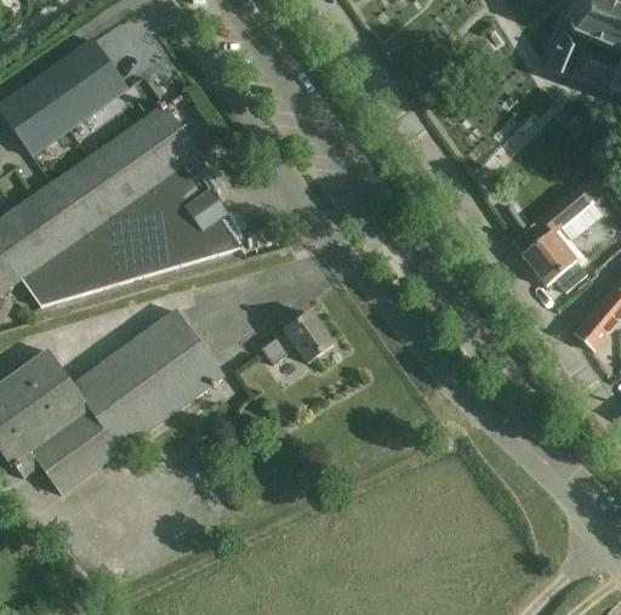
[(573,0),(545,68),(620,100),(620,0),(573,0)]
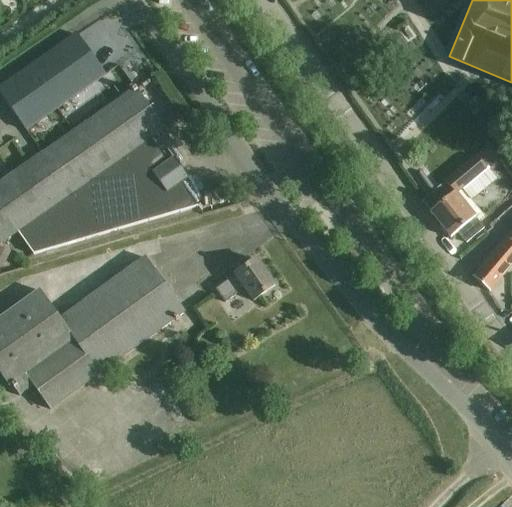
[(75,31),(0,83),(0,91),(25,127),(103,71),(75,31)]
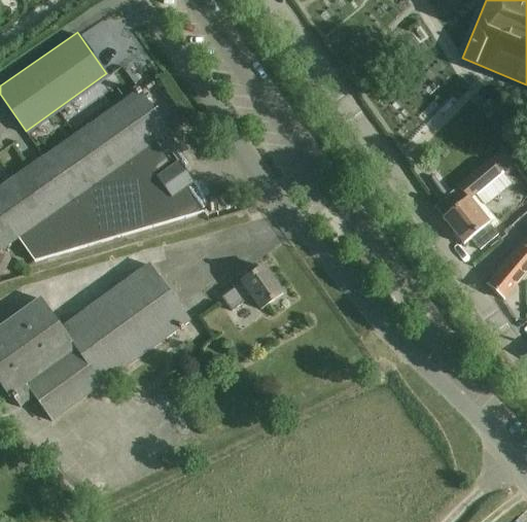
[(138,89),(0,184),(0,248),(18,237),(33,259),(203,209),(186,186),(194,181),(177,159),(171,164),(153,140),(168,131),(138,89)]
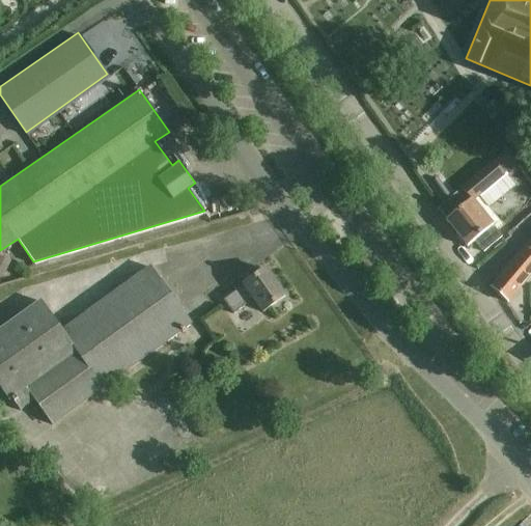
[(482,249),(499,236),(501,233),(495,226),(500,221),(478,194),(503,173),(506,176),(522,164),(506,146),(492,158),(493,160),(437,205),(445,217),(466,244),(473,238),(482,249)]
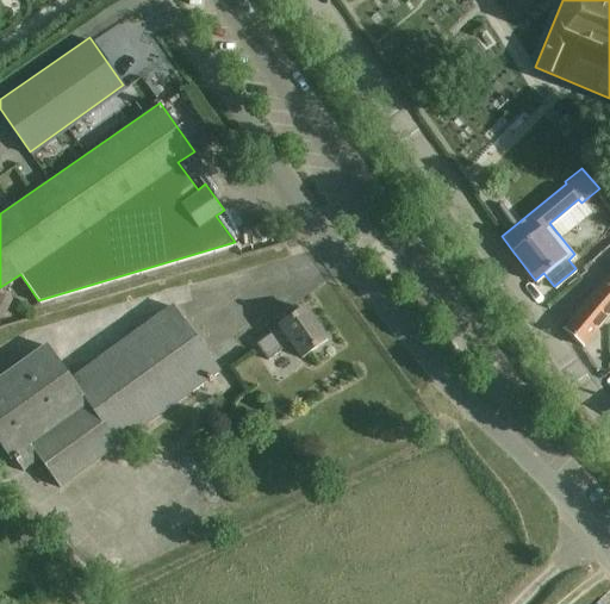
[(609,271),(578,309),(562,327),(582,344),(597,325),(598,325),(609,311),(609,271)]
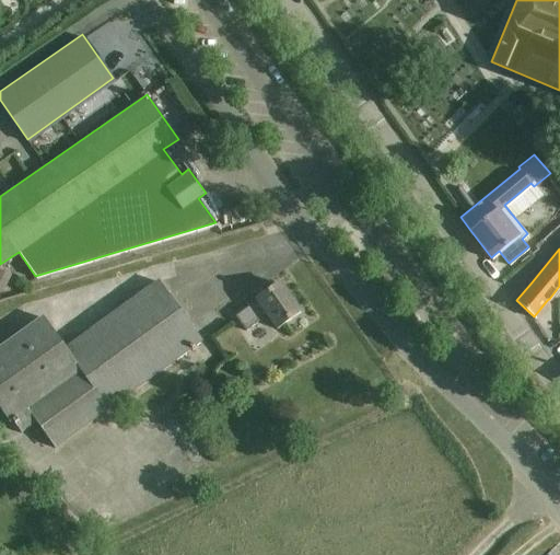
[(225,276),(237,274),(234,253),(222,255),(225,276)]
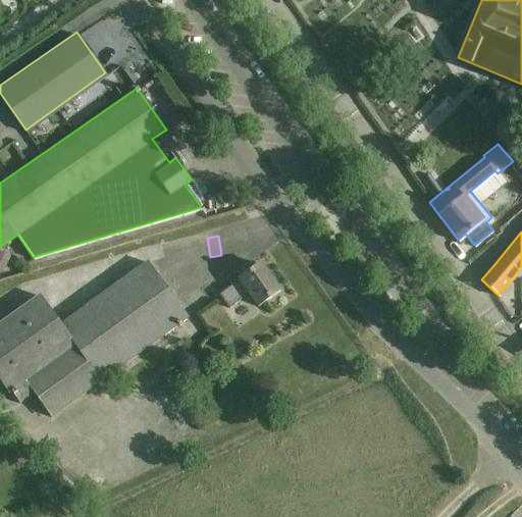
[(147,260),(131,271),(60,321),(40,293),(0,321),(0,377),(9,391),(11,389),(19,399),(33,390),(51,414),(177,323),(177,324),(180,322),(179,321),(188,316),(147,260)]
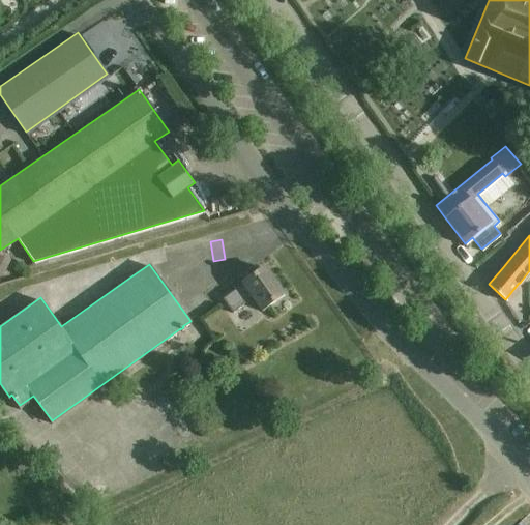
[(223,296),(232,310),(252,295),(262,309),(284,293),(264,266),(223,296)]
